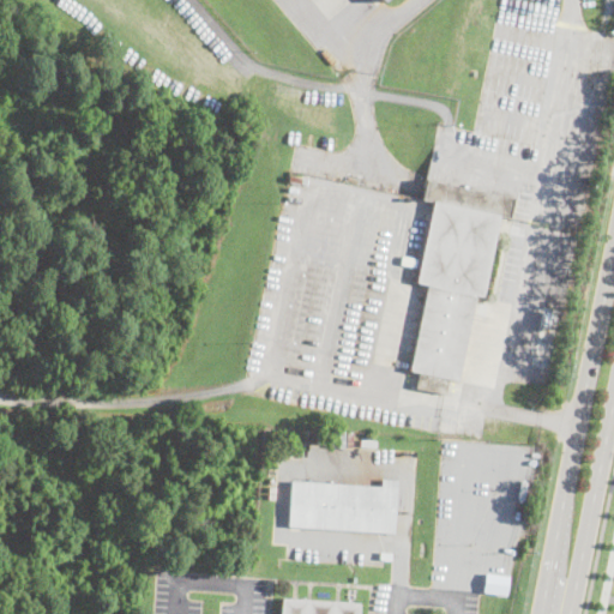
[(513,199),(510,218),(500,216),(483,296),(476,295),(458,380),(450,379),(444,395),(416,389),(420,373),(409,371),(428,286),(415,283),(433,202),(422,199),(426,180),(427,181),(513,199)]
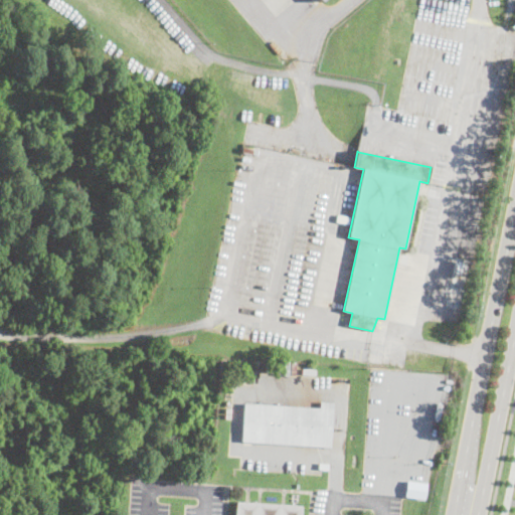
[(350,216),(348,223),(336,221),(337,213),(350,216)]
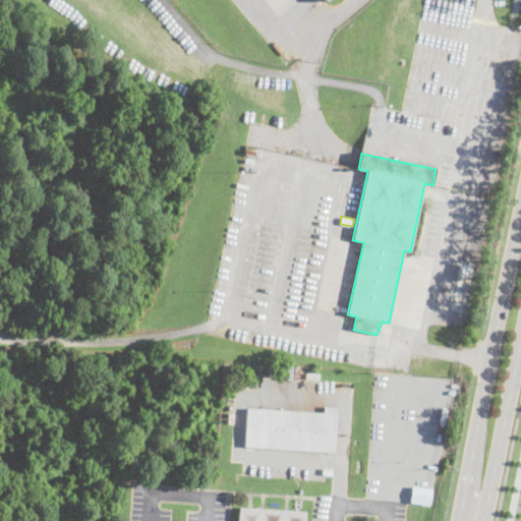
[(475,266),(472,280),(458,277),(461,263),(475,266)]
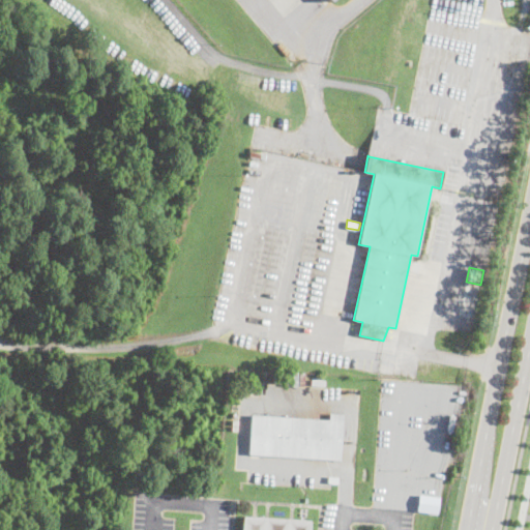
[(343,414),(341,460),(249,454),(252,416),(329,420),(330,414),(343,414)]
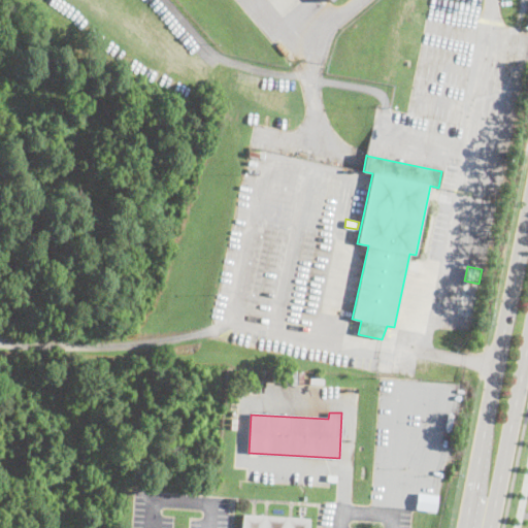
[(308,527),(241,527),(242,516),(309,520),(308,527)]
